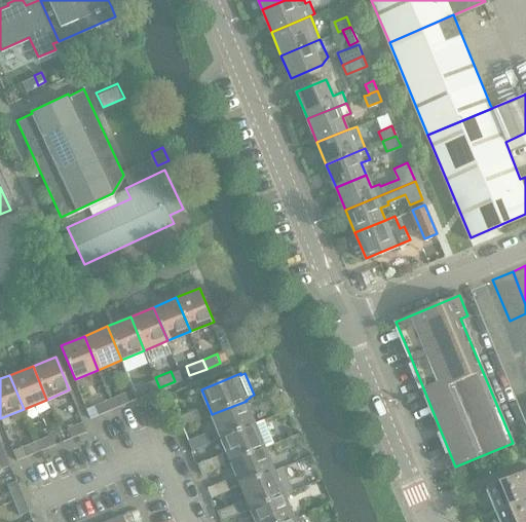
[(143,394),(159,387),(155,377),(139,384),(143,394)]
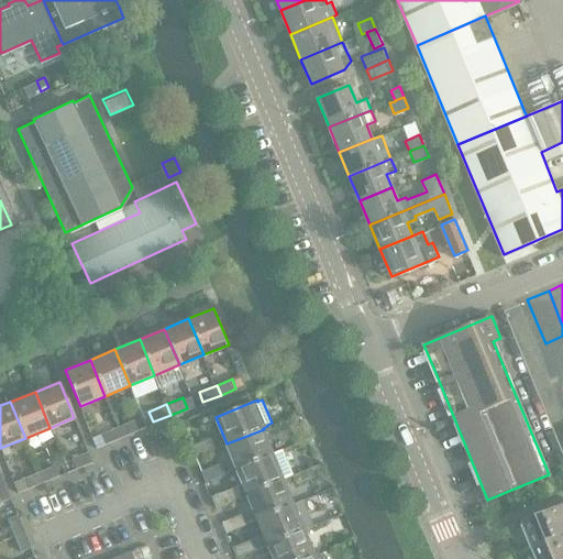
[(562,416),(552,422),(562,449),(562,416)]
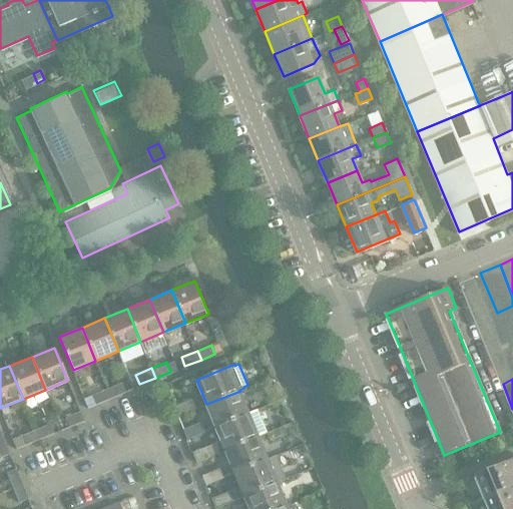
[(120,381),(106,386),(110,396),(124,391),(120,381)]
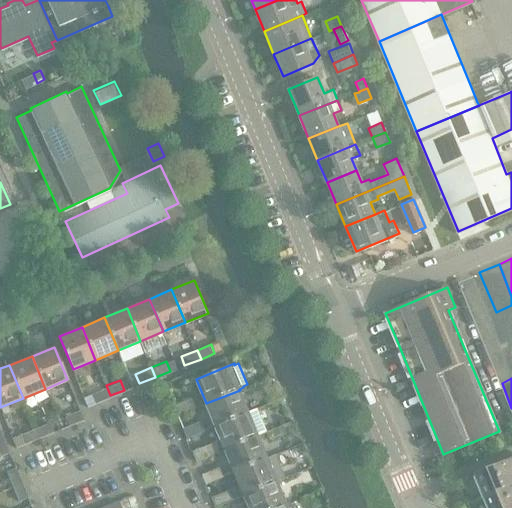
[(95,402),(110,395),(106,385),(90,392),(95,402)]
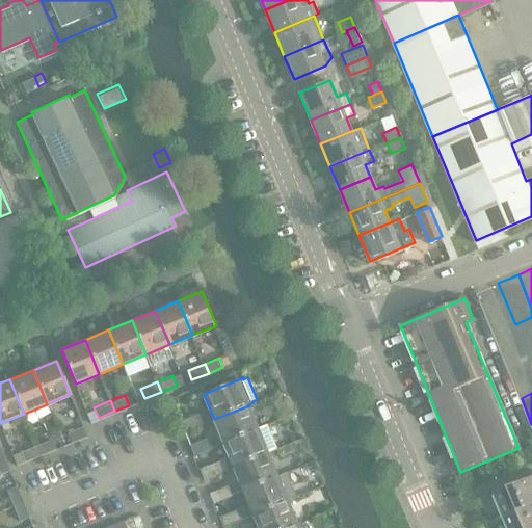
[(253,402),(248,404),(249,405),(214,419),(223,443),(259,428),(259,427),(250,408),(255,406),(253,402)]
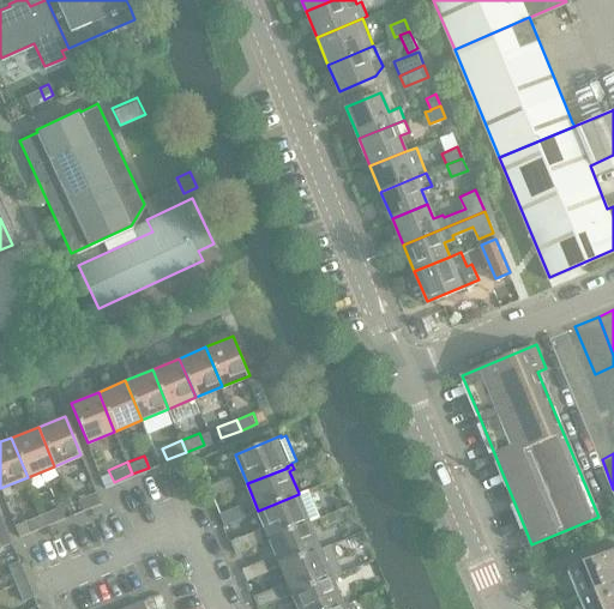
[(215,496),(235,488),(230,476),(210,484),(215,496)]
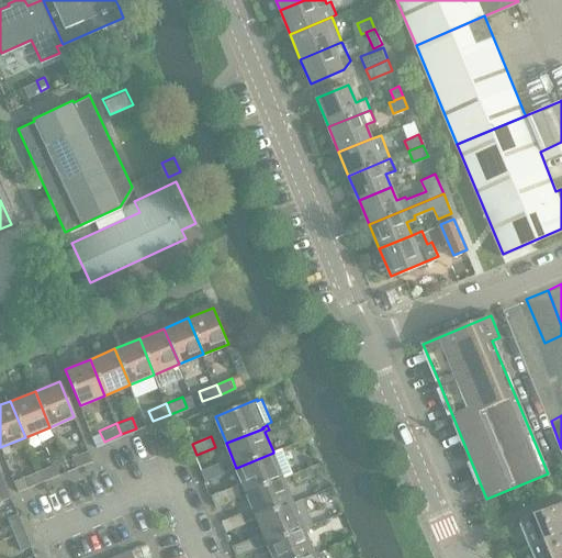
[(76,465),(91,458),(88,448),(71,455),(76,465)]
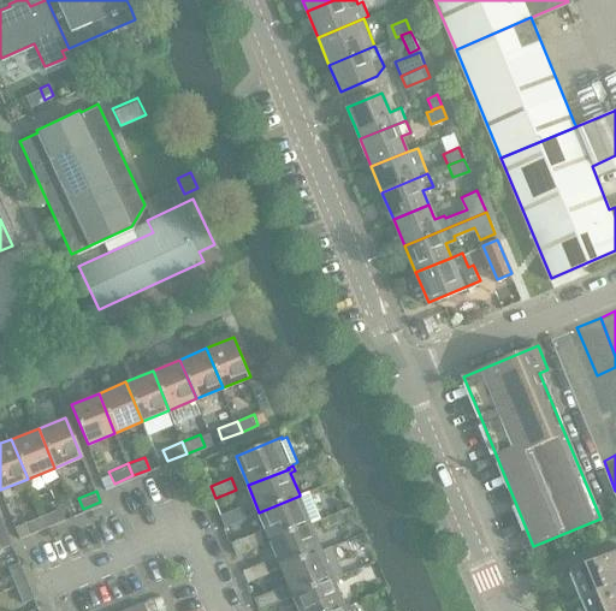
[(259,545),(271,540),(270,539),(311,523),(311,522),(311,521),(321,517),(309,491),(300,494),(300,496),(259,512),(266,528),(254,534),(259,545)]
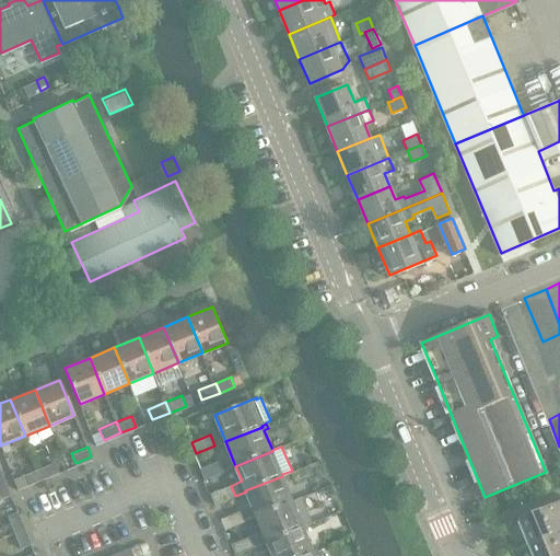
[(206,478),(224,471),(220,460),(201,467),(206,478)]
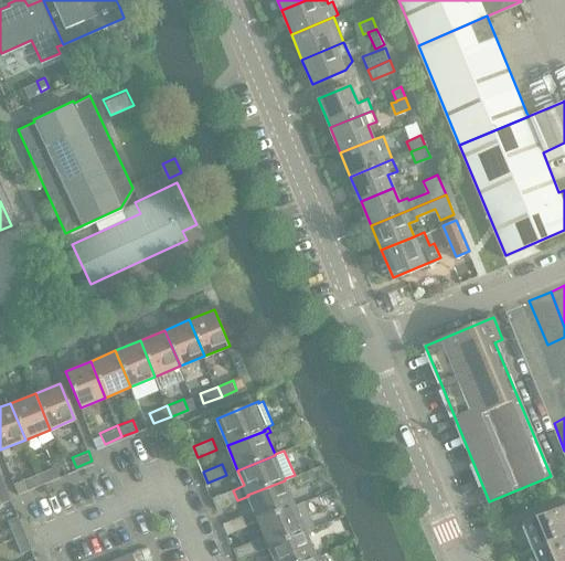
[(54,465),(39,472),(42,482),(59,475),(54,465)]
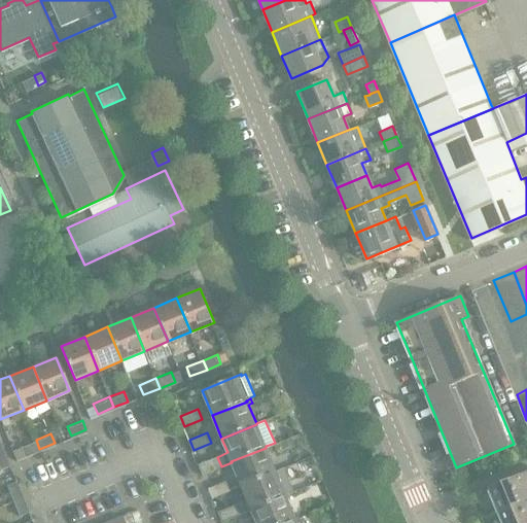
[(24,455),(39,449),(36,440),(21,446),(24,455)]
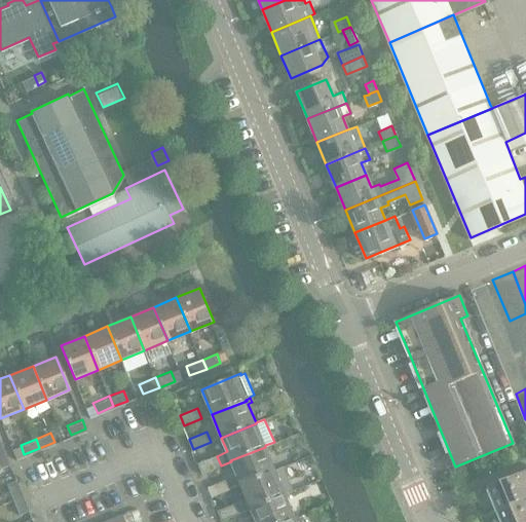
[(269,445),(265,446),(265,447),(230,460),(231,461),(240,485),(275,471),(274,471),(267,451),(271,449),(269,445)]
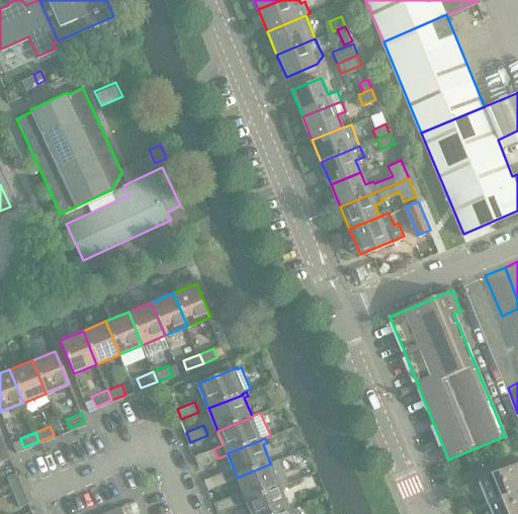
[(3,441),(0,441),(0,458),(9,455),(3,441)]
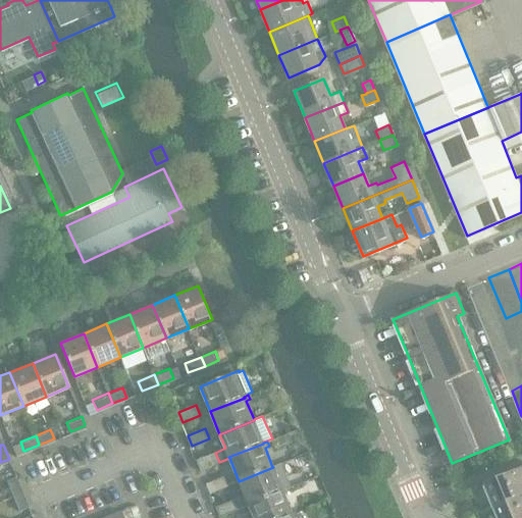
[(215,453),(197,460),(201,470),(219,462),(215,453)]
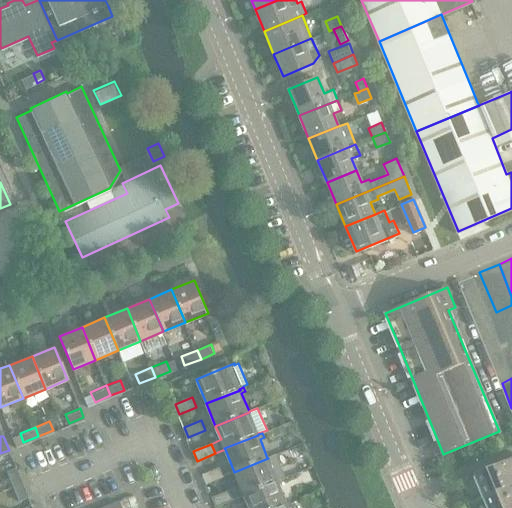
[(275,454),(267,458),(268,458),(234,472),(239,485),(230,489),(233,498),(243,494),(277,480),(277,481),(285,477),(275,454)]
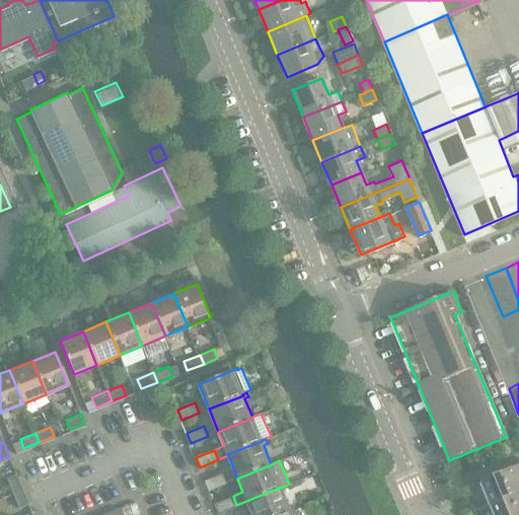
[(518,465),(479,482),(489,504),(518,492),(518,465)]
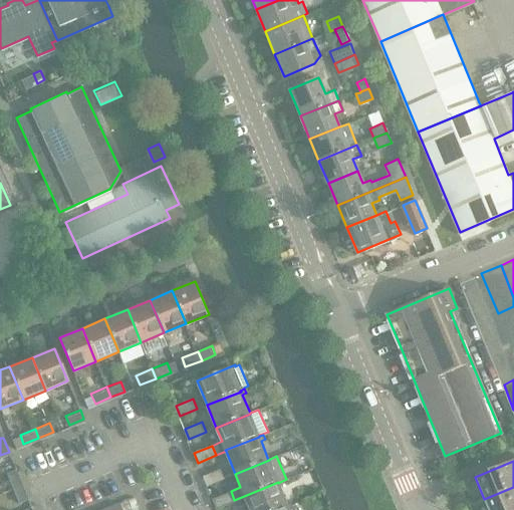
[(15,468),(6,472),(12,486),(21,483),(15,468)]
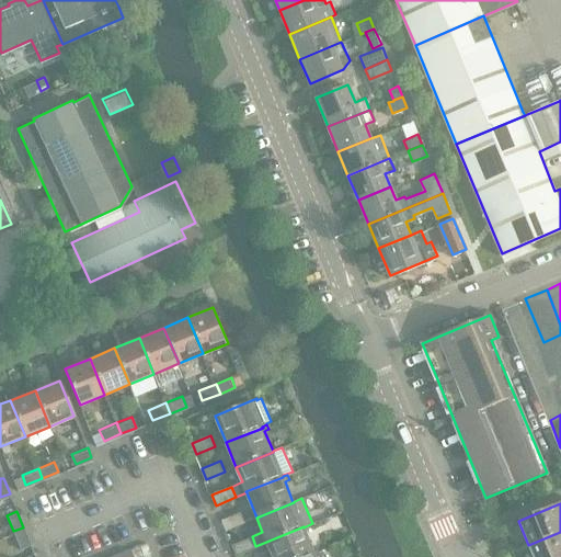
[(227,530),(245,522),(241,511),(222,519),(227,530)]
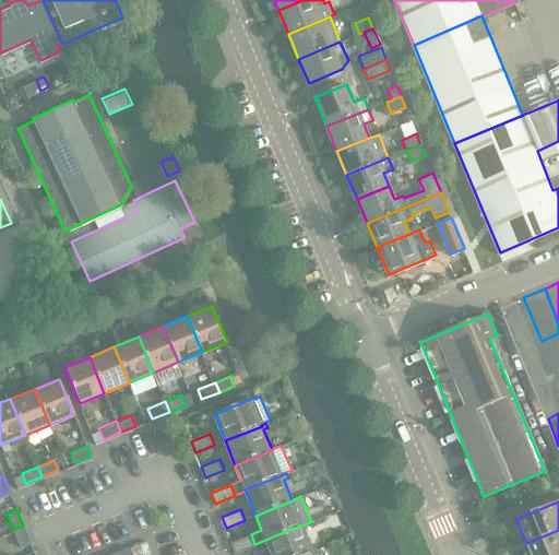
[(302,524),(265,540),(272,554),(298,554),(312,550),(304,530),(302,526),(302,524)]
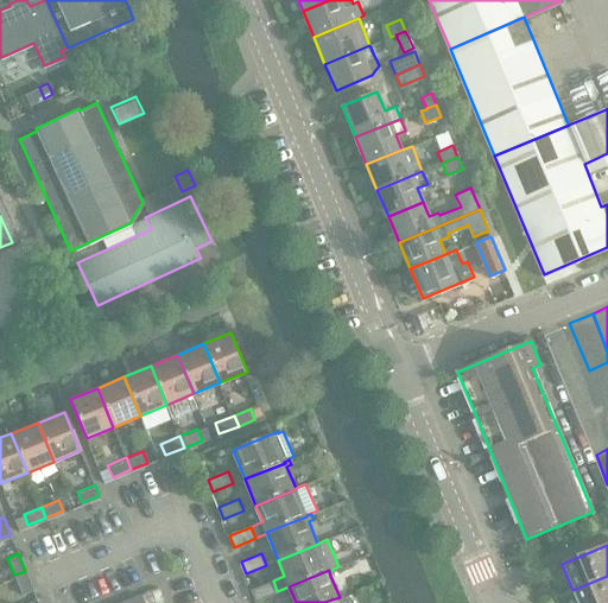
[(25,571),(14,575),(21,592),(32,588),(25,571)]
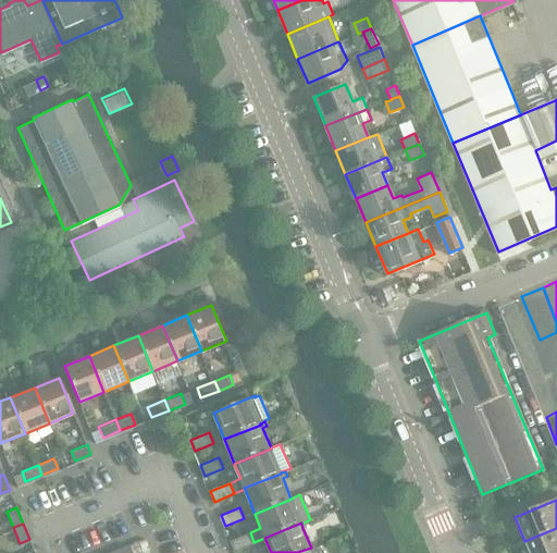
[(556,552),(556,528),(524,541),(529,552),(556,552)]
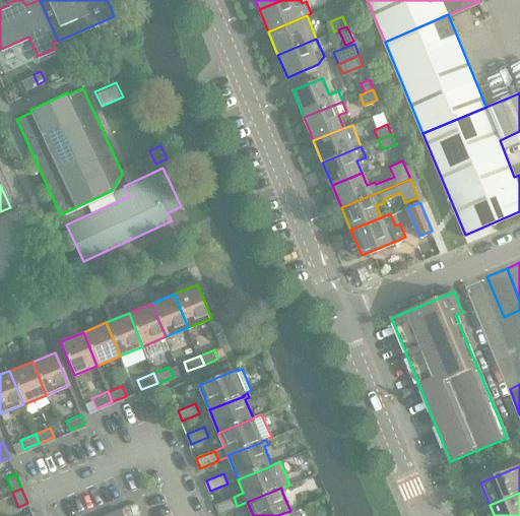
[(219,513),(237,506),(234,497),(215,504),(219,513)]
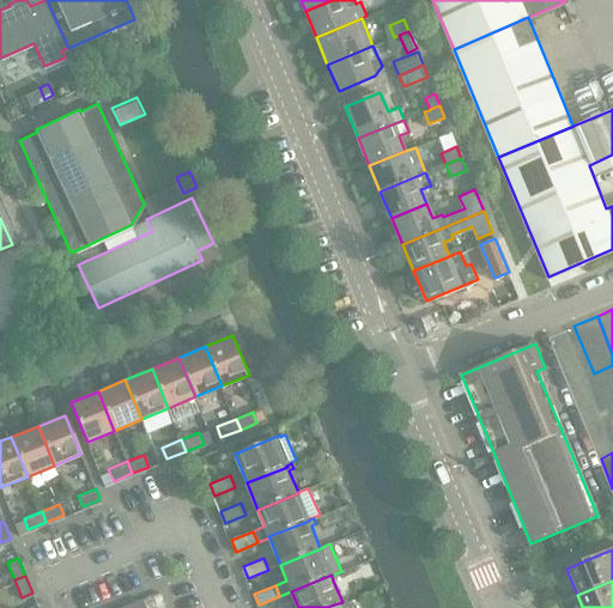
[(141,597),(126,605),(127,607),(143,607),(145,607),(141,597)]
